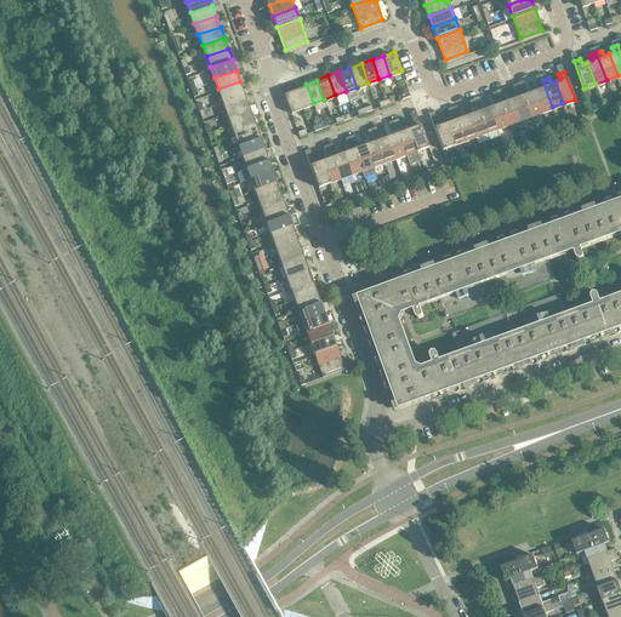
[(542,80),(537,81),(536,83),(537,87),(534,89),(541,112),(552,107),(542,80)]
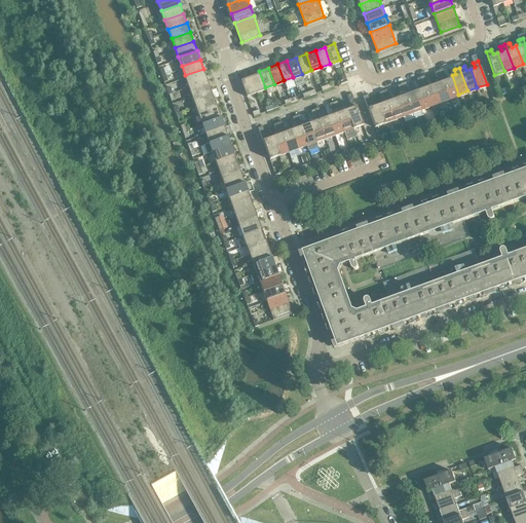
[(207,78),(203,69),(185,75),(188,85),(207,78)]
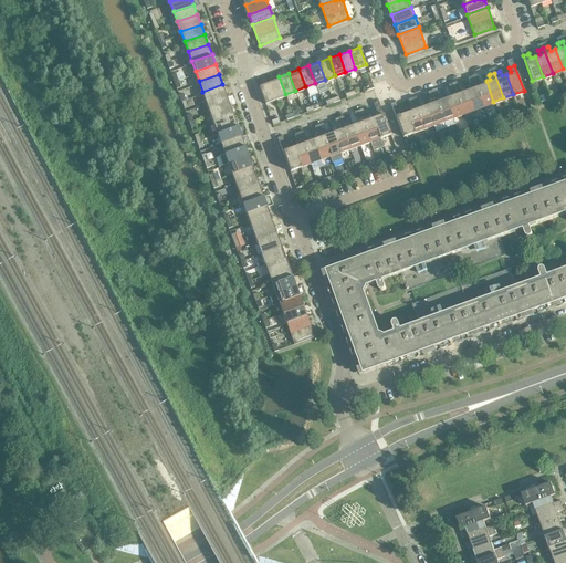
[(285,94),(279,76),(269,80),(275,97),(285,94)]
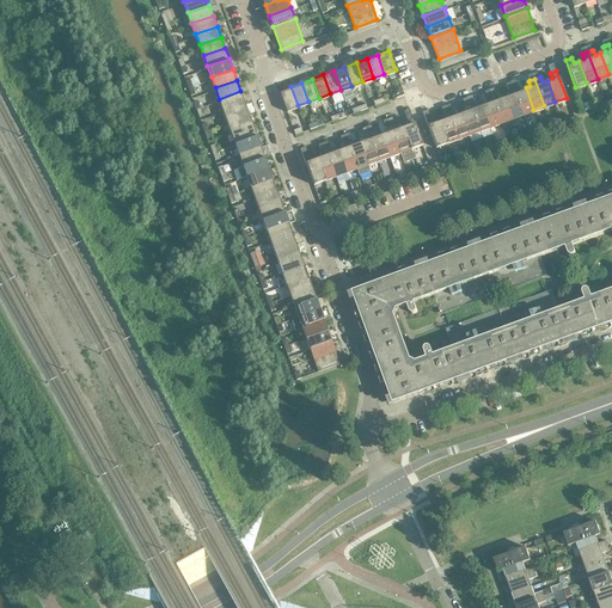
[(533,110),(526,87),(521,90),(519,85),(518,85),(513,87),(522,114),(533,110)]
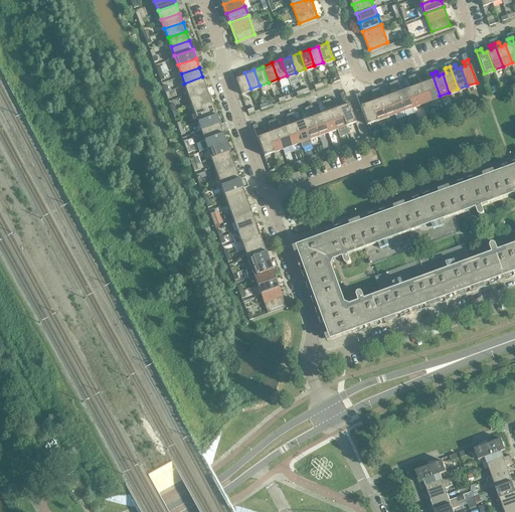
[(250,89),(244,72),(235,76),(241,93),(250,89)]
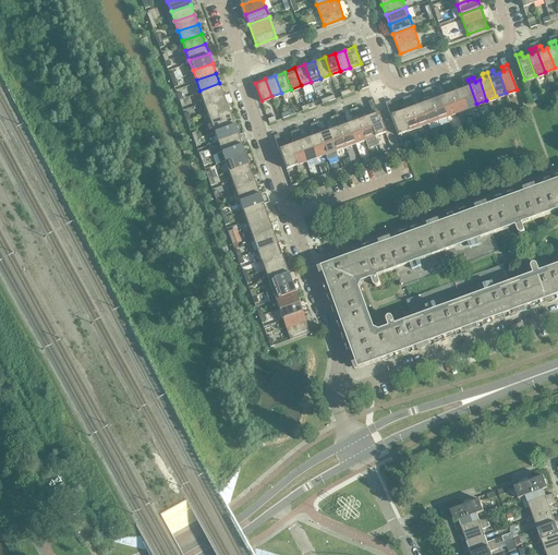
[(468,80),(463,81),(462,81),(463,86),(459,87),(466,107),(476,104),(468,80)]
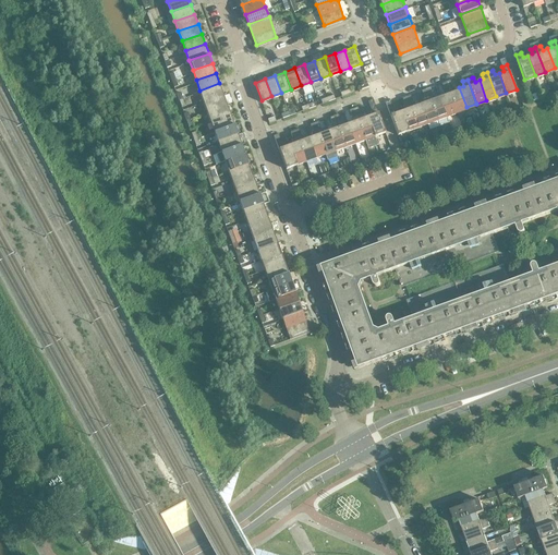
[(223,93),(219,83),(199,91),(203,100),(223,93)]
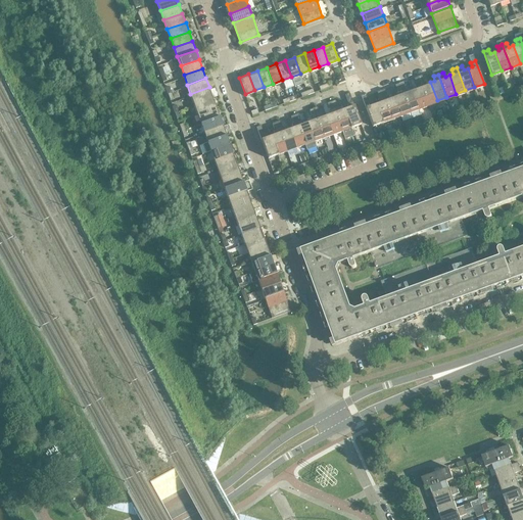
[(437,100),(430,82),(427,83),(425,79),(424,80),(420,81),(428,104),(437,100)]
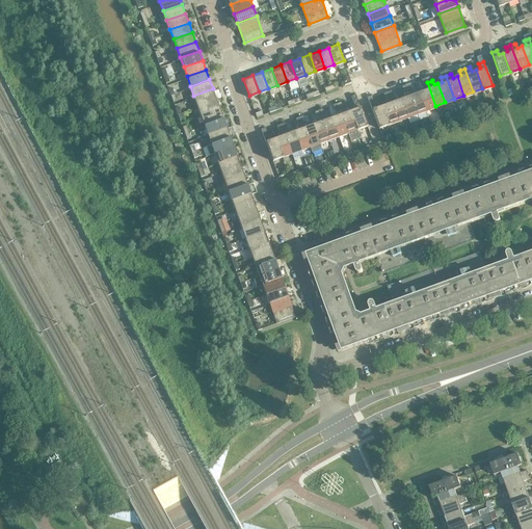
[(427,82),(423,84),(422,84),(423,88),(419,90),(426,109),(435,106),(427,82)]
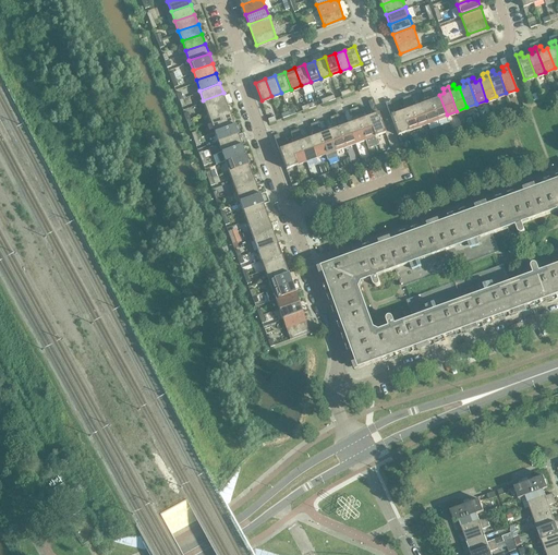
[(447,115),(439,95),(435,96),(434,92),(433,92),(428,94),(437,118),(447,115)]
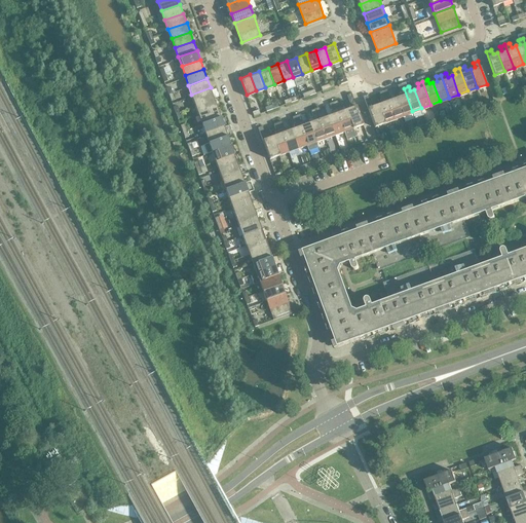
[(214,97),(211,87),(191,95),(195,104),(214,97)]
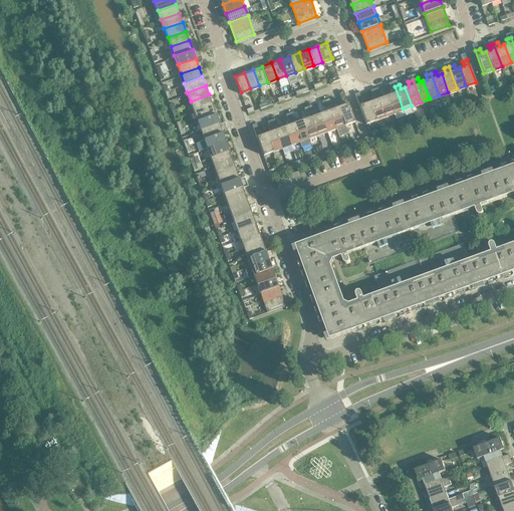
[(395,86),(391,87),(390,88),(391,92),(387,93),(394,112),(403,108),(395,86)]
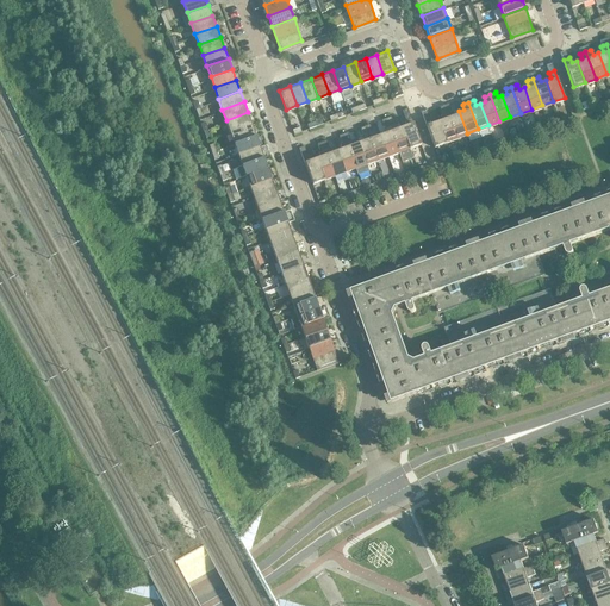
[(467,133),(459,111),(454,113),(453,108),(452,108),(447,110),(456,137),(467,133)]
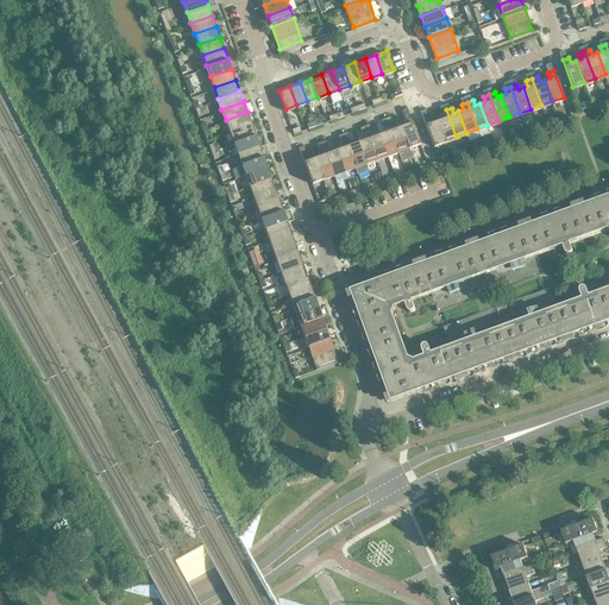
[(446,109),(441,112),(440,112),(441,117),(437,119),(445,140),(456,137),(446,109)]
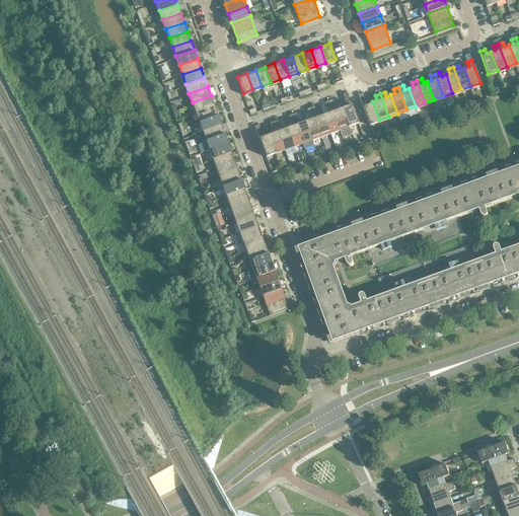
[(214,104),(211,95),(193,102),(196,112),(214,104)]
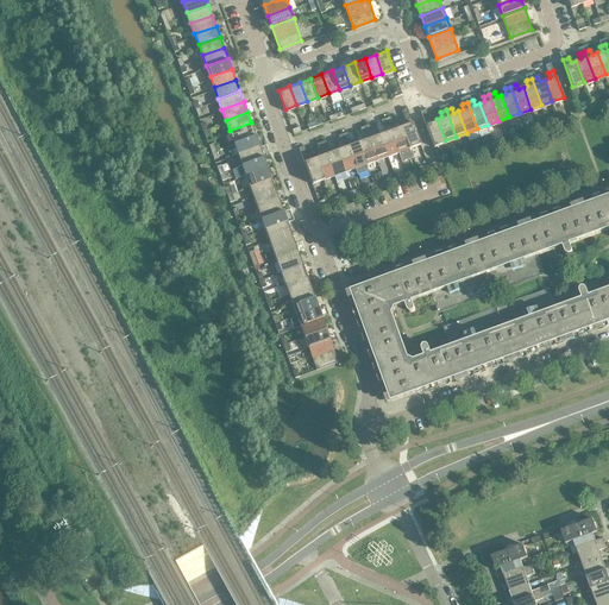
[(410,115),(406,118),(403,118),(406,123),(401,124),(409,146),(420,142),(410,115)]
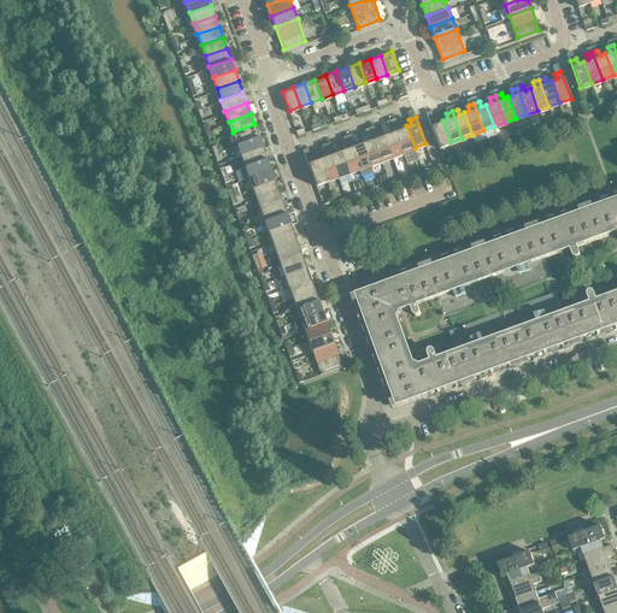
[(451,142),(442,121),(438,122),(436,117),(435,118),(429,119),(440,147),(451,142)]
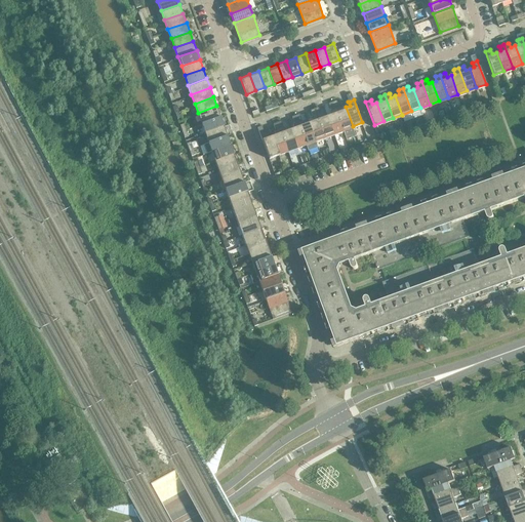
[(353,126),(346,107),(341,109),(339,105),(338,105),(334,107),(344,129),(353,126)]
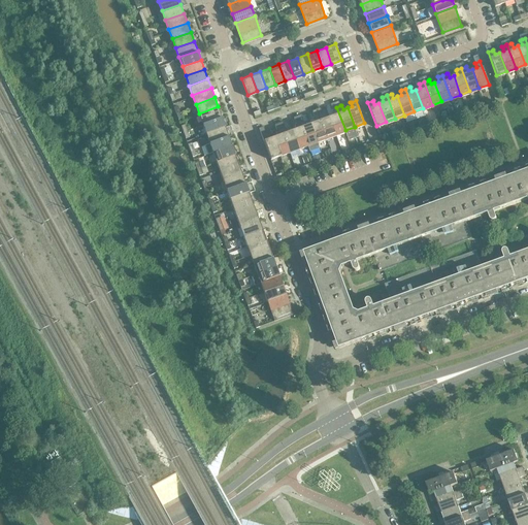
[(222,116),(218,106),(199,113),(202,123),(222,116)]
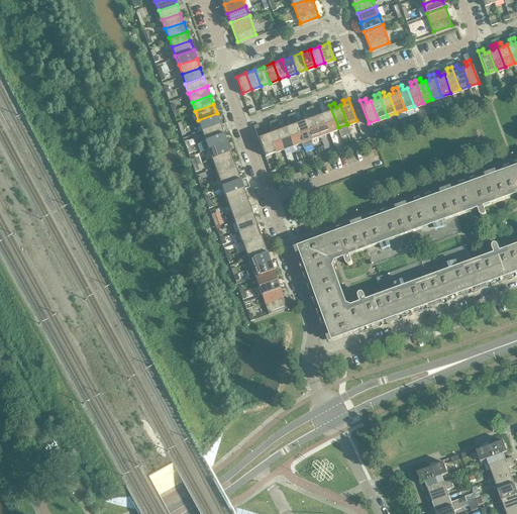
[(329,105),(326,106),(324,107),(326,111),(322,112),(329,130),(338,127),(329,105)]
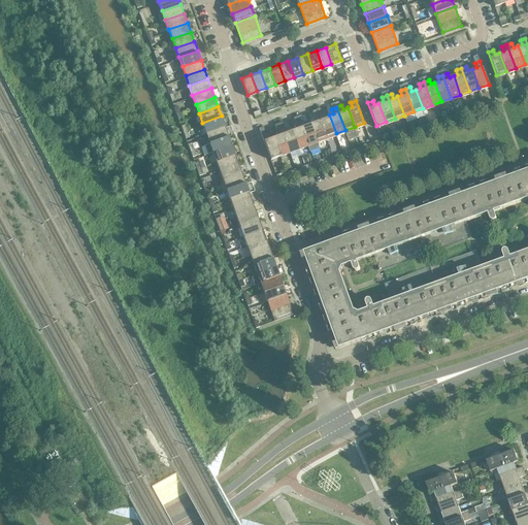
[(336,133),(329,115),(325,117),(323,111),(322,112),(318,113),(327,137),(336,133)]
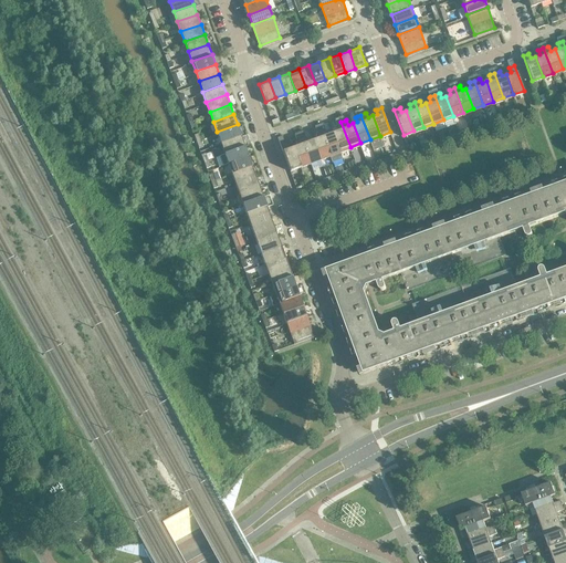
[(341,122),(337,124),(335,124),(337,128),(333,131),(341,150),(350,147),(341,122)]
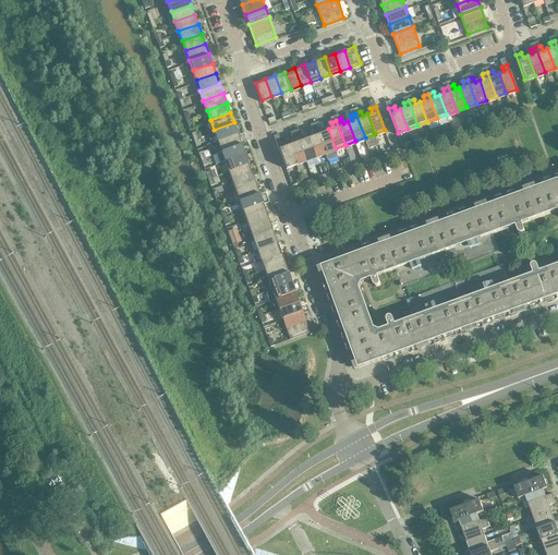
[(238,132),(234,122),(214,130),(218,140),(238,132)]
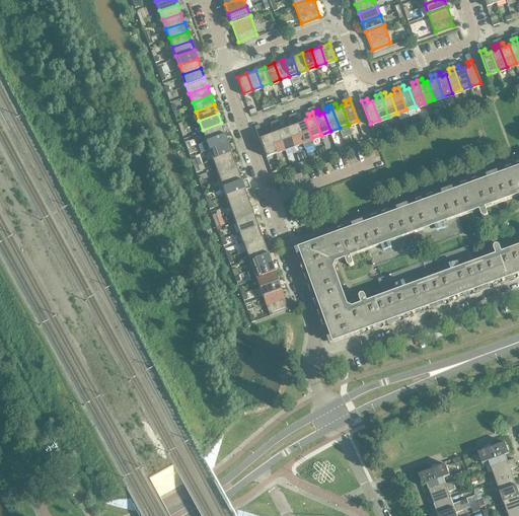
[(312,138),(305,120),(301,121),(299,117),(298,118),(294,119),(303,141),(312,138)]
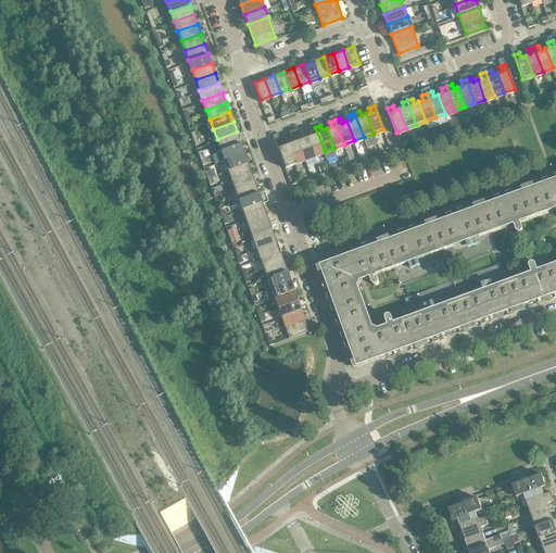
[(315,127),(312,128),(310,129),(312,134),(307,135),(315,155),(325,151),(315,127)]
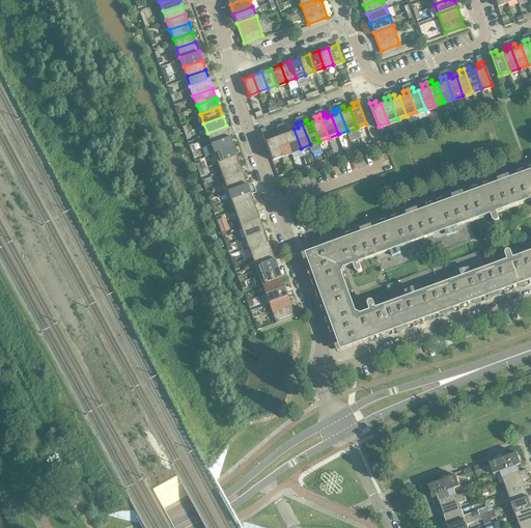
[(229,135),(226,126),(207,133),(211,142),(229,135)]
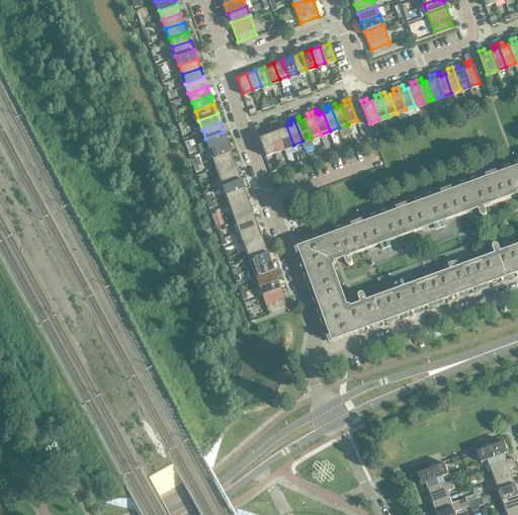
[(293,145),(286,125),(282,127),(280,123),(279,123),(275,124),(284,148),(293,145)]
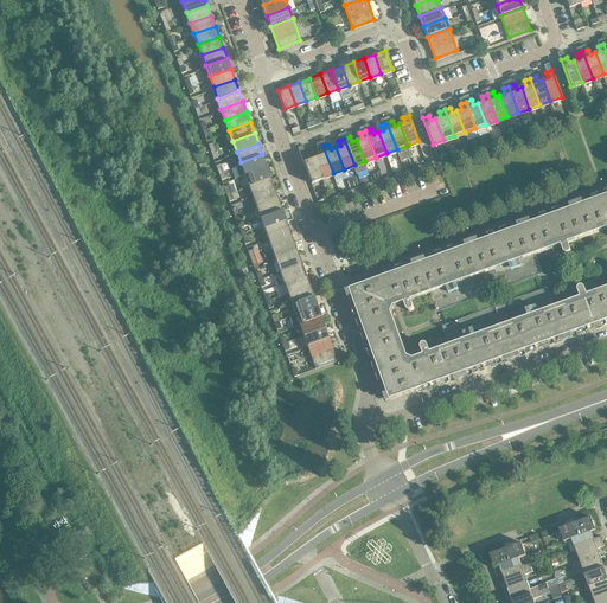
[(323,146),(319,148),(317,148),(319,153),(314,155),(323,177),(333,173),(323,146)]
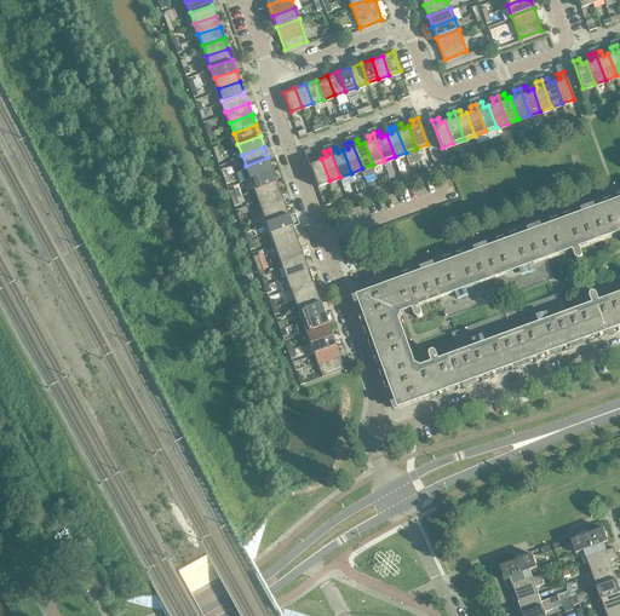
[(329,180),(321,159),(316,160),(314,155),(313,156),(308,157),(317,185),(329,180)]
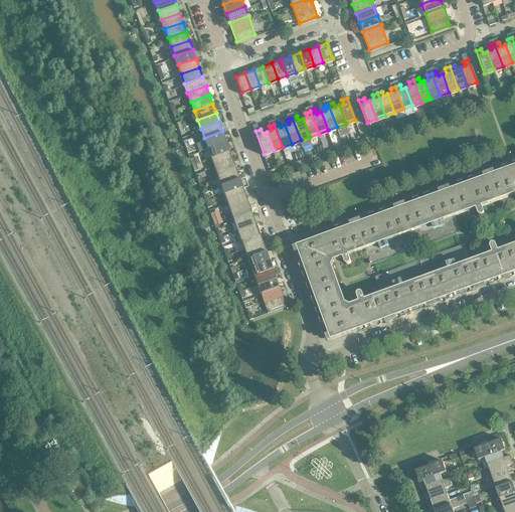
[(226,140),(222,131),(204,138),(207,147),(226,140)]
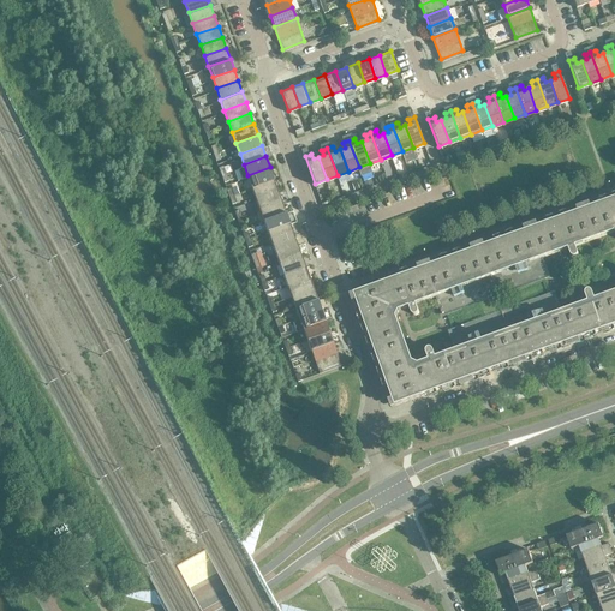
[(274,178),(270,167),(248,175),(252,186),(274,178)]
